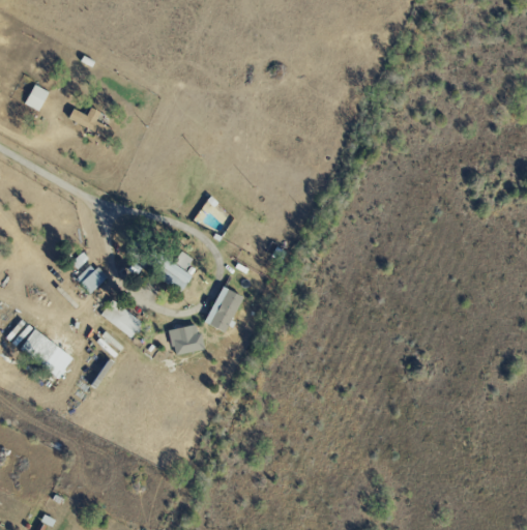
[(25,104),(41,111),(50,91),(34,84),(25,104)]
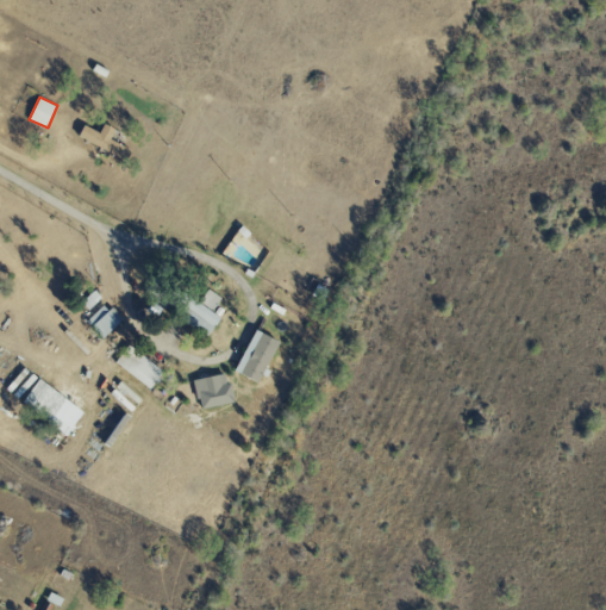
[(79,136),(129,162),(135,151),(111,139),(116,129),(105,123),(100,132),(85,125),(79,136)]
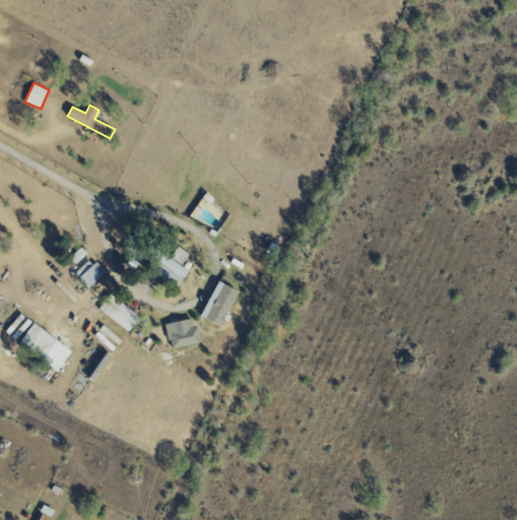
[(207,207),(222,220),(230,211),(206,193),(190,213),(197,219),(207,207)]
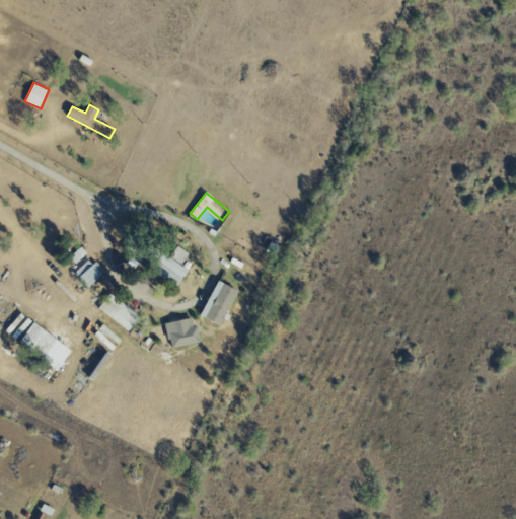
[(189,271),(181,266),(190,253),(178,245),(170,256),(159,248),(148,264),(178,285),(189,271)]
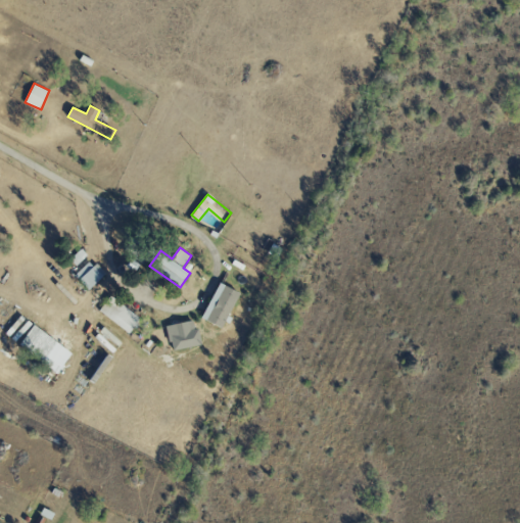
[(89,289),(105,274),(92,260),(76,276),(89,289)]
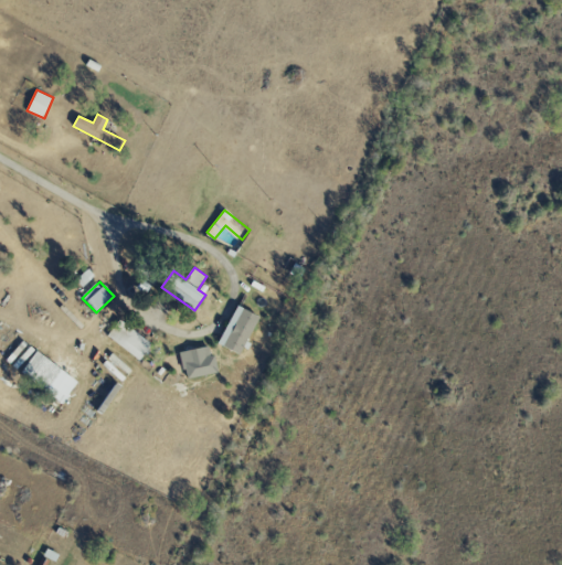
[(218,342),(240,353),(258,316),(236,305),(218,342)]
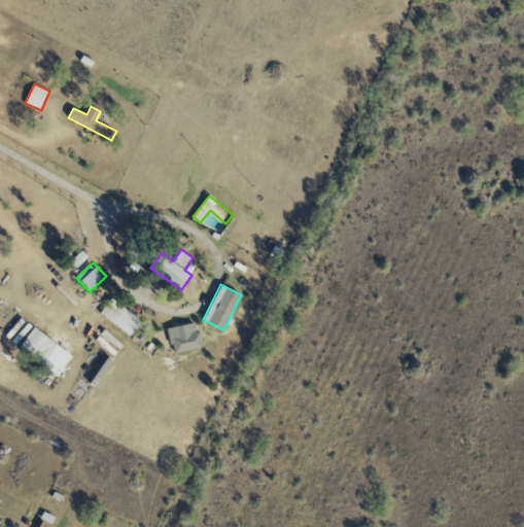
[(143,319),(110,299),(101,315),(133,335),(143,319)]
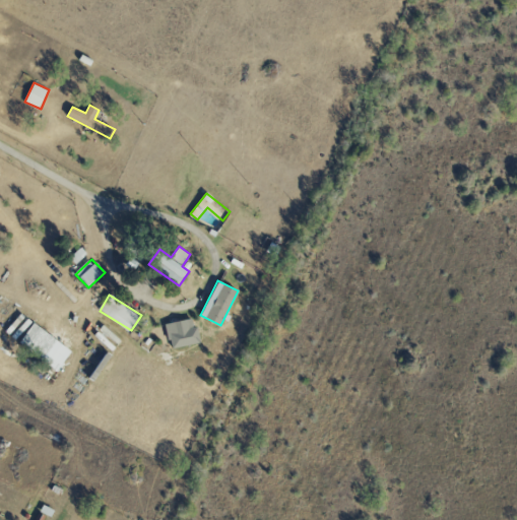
[(71,351),(21,312),(6,331),(56,371),(71,351)]
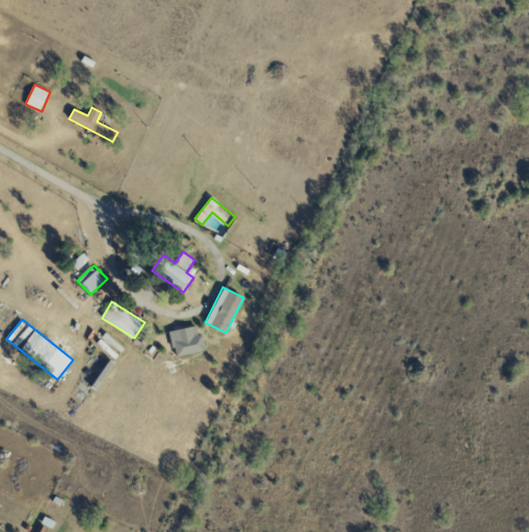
[(170,329),(173,346),(200,343),(197,326),(170,329)]
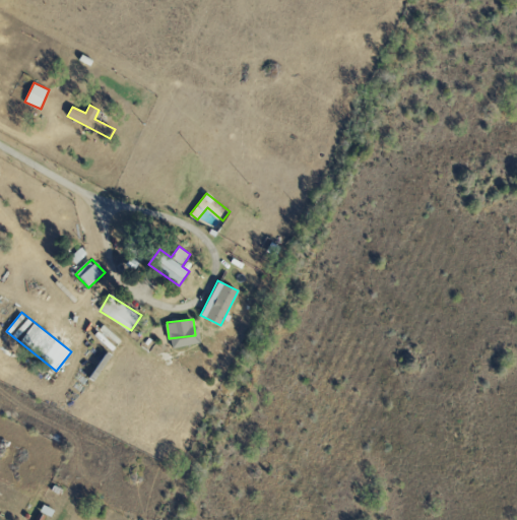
All buildings are outlined.
